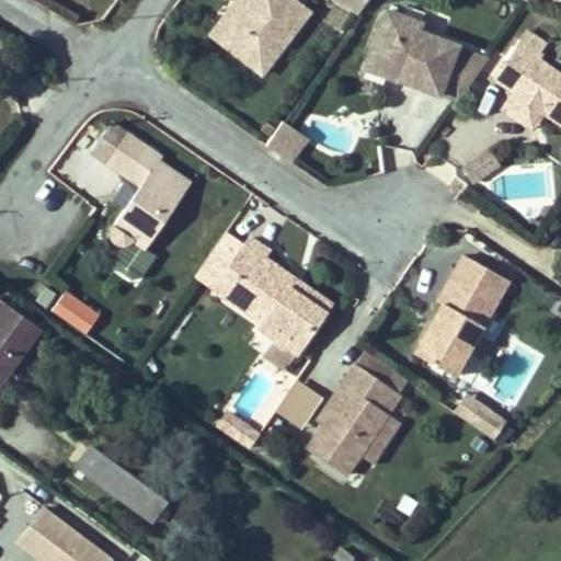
[(217,39),(247,0),(236,0),(209,34),(217,39)]
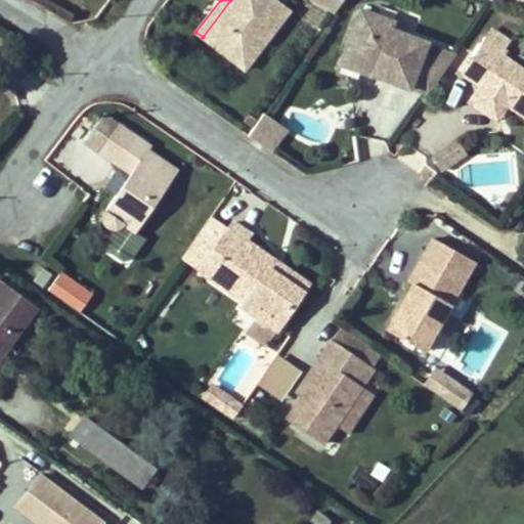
[(289,11),(273,0),(230,0),(203,37),(244,70),(289,11)]
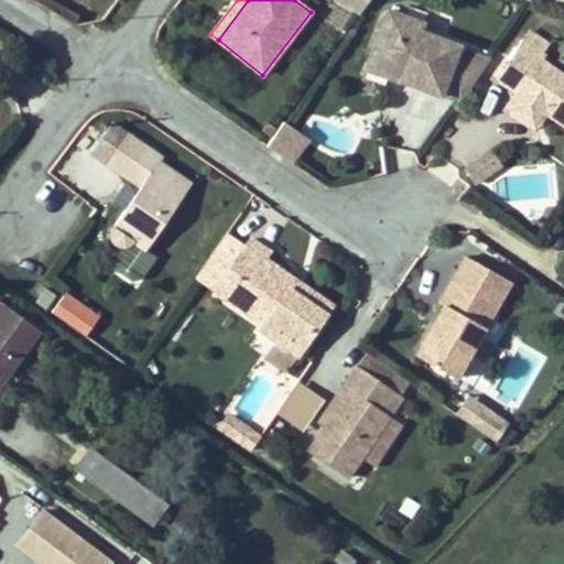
[(338,0),(359,12),(367,0),(338,0)]
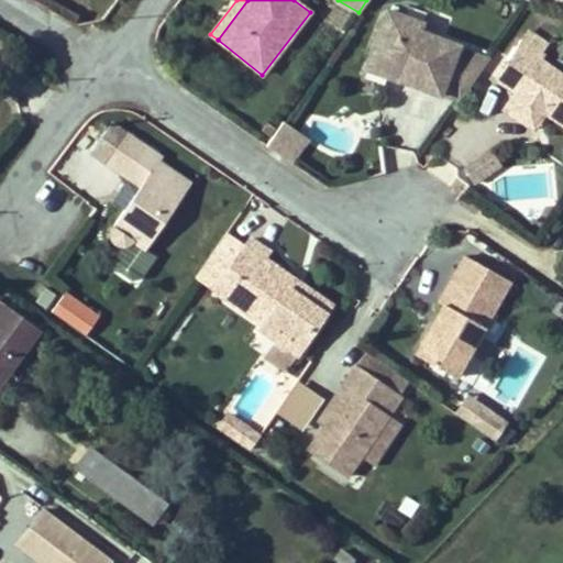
[(422,23),(426,13),(408,6),(405,15),(422,23)]
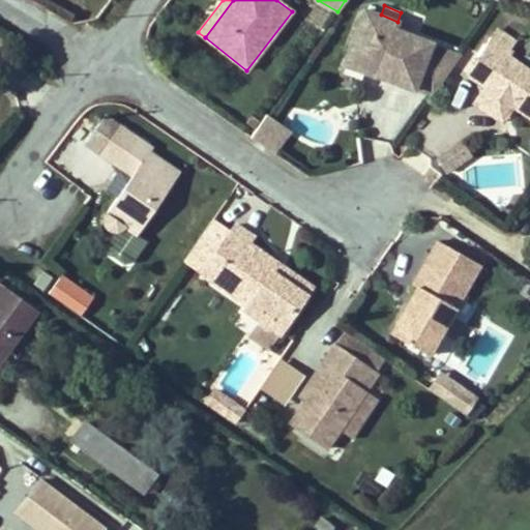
[(433,96),(462,54),(394,29),(398,22),(364,9),(343,65),(365,74),(365,72),(414,91),(414,89),(433,96)]
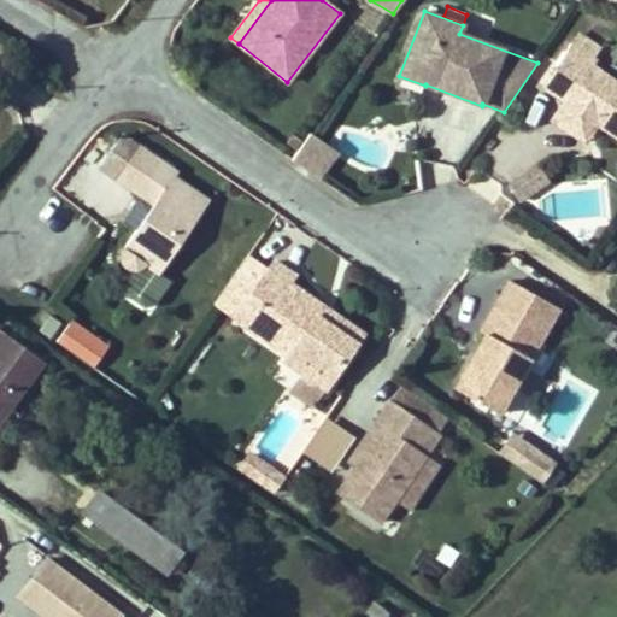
[(603,48),(581,34),(574,43),(595,59),(603,48)]
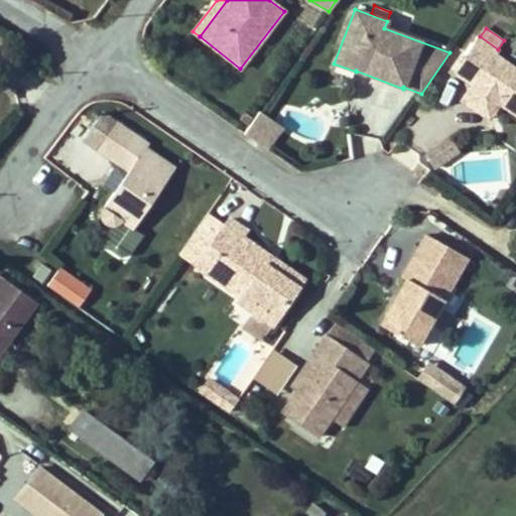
[(515,69),(495,54),(498,49),(480,36),(461,65),(479,76),(474,83),(472,86),(499,105),(500,103),(503,98),(511,103),(507,109),(515,114),(515,69)]
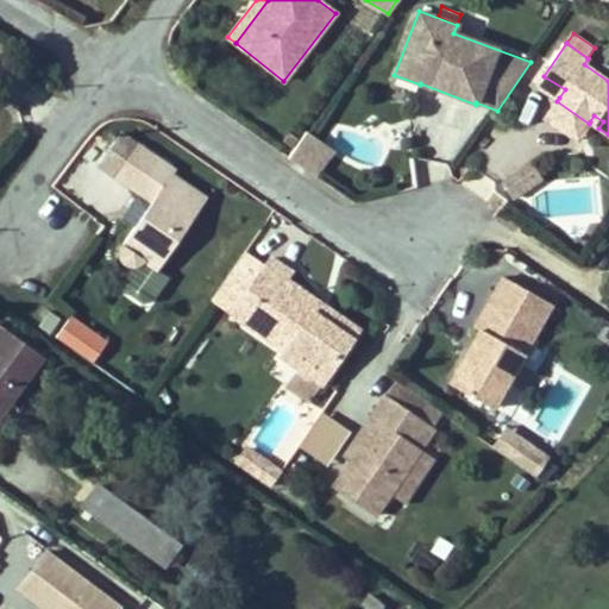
[(565,89),(544,76),(539,83),(559,98),(565,89)]
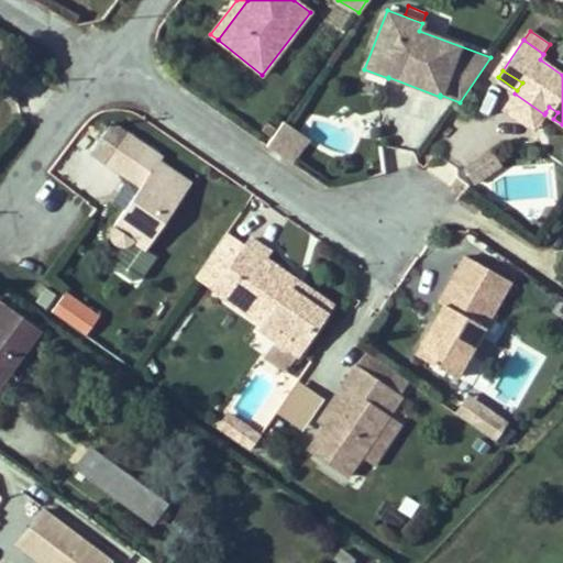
[(544,114),(515,94),(504,109),(533,130),(544,114)]
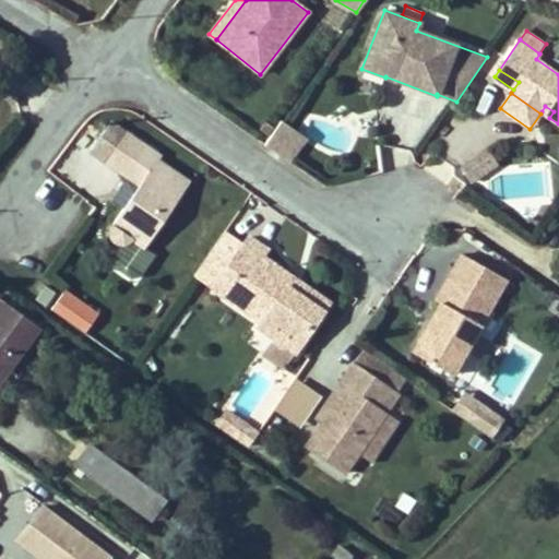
[(554,111),(545,106),(542,111),(549,118),(554,111)]
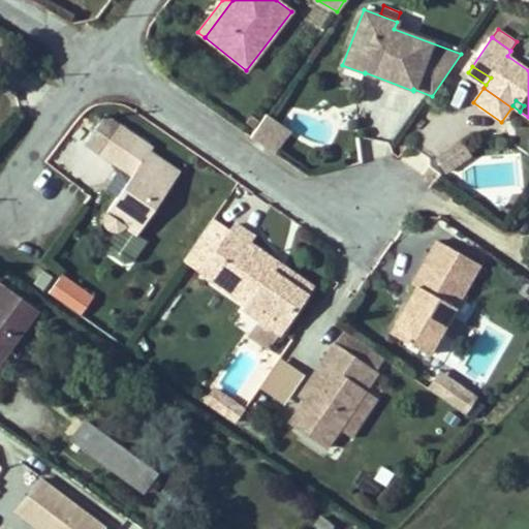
[(253,128),(258,120),(251,115),(245,123),(253,128)]
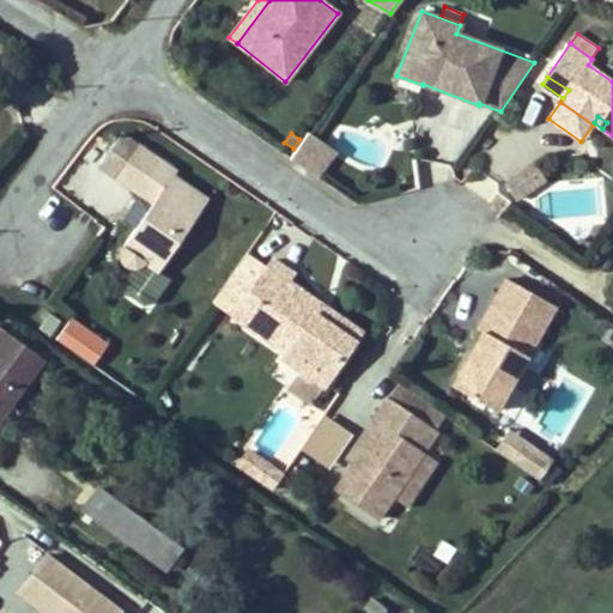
[(316,177),(333,152),(334,151),(309,133),(289,159),(316,177)]
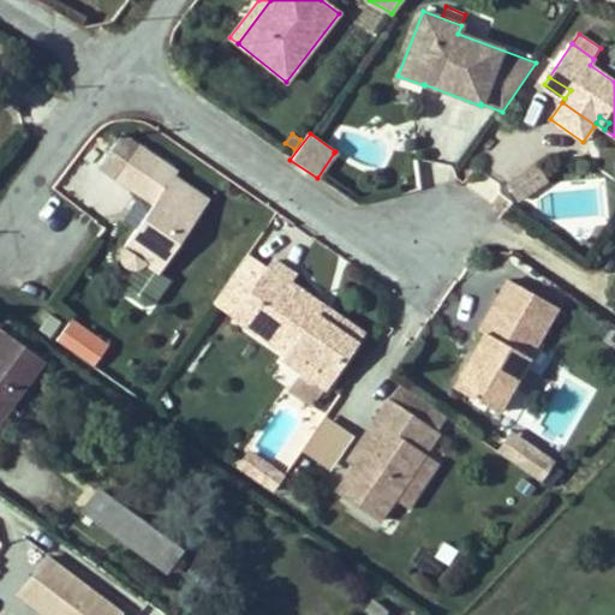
[(117,179),(138,147),(124,136),(101,168),(117,179)]
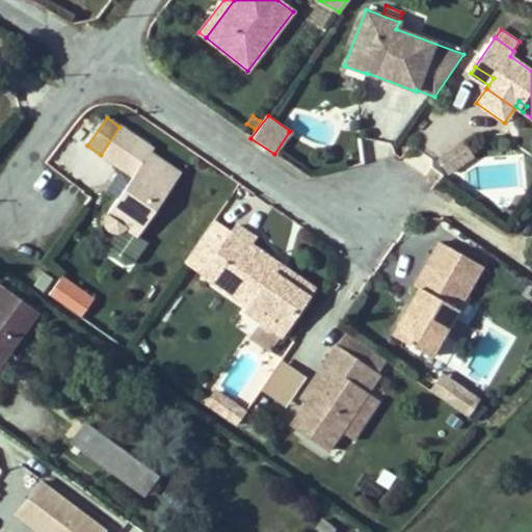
[(137,236),(180,174),(150,153),(152,150),(120,127),(101,155),(132,177),(128,182),(118,196),(104,217),(104,222),(106,229),(110,232),(113,232),(118,232),(123,230),(125,228),(137,236)]
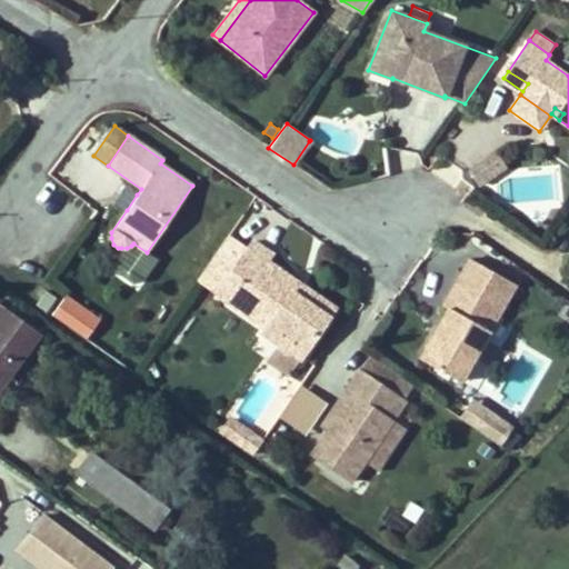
[(468,197),(475,188),(461,179),(455,188),(468,197)]
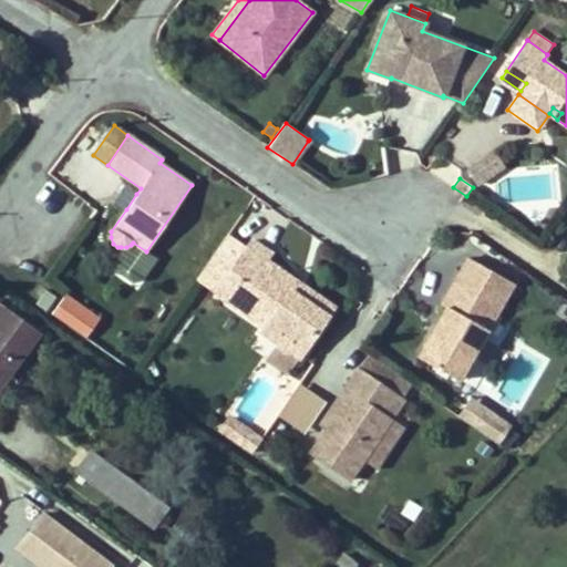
[(126,209),(136,194),(126,187),(116,202),(126,209)]
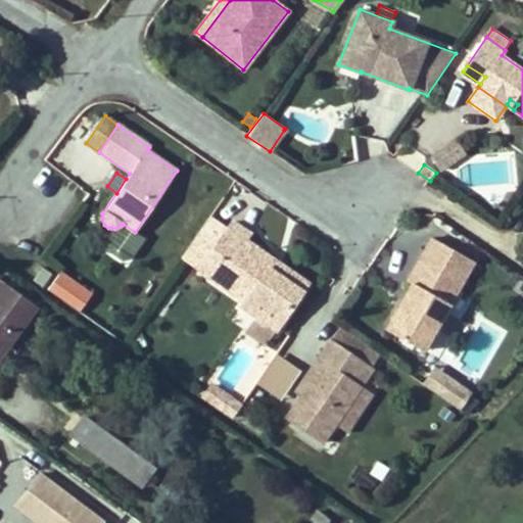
[(199,270),(228,228),(210,216),(182,258),(199,270)]
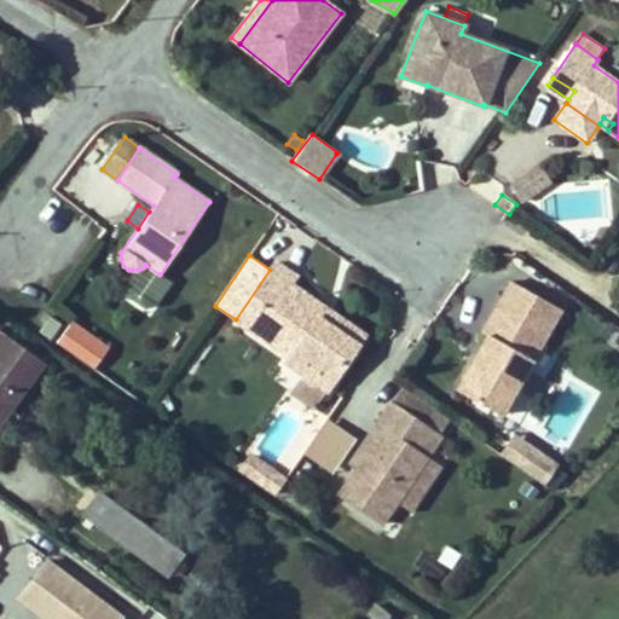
[(357,345),(319,318),(325,308),(290,284),(295,276),(276,262),(270,270),(236,319),(290,357),(287,363),(304,374),(325,389),(327,389),(357,345)]
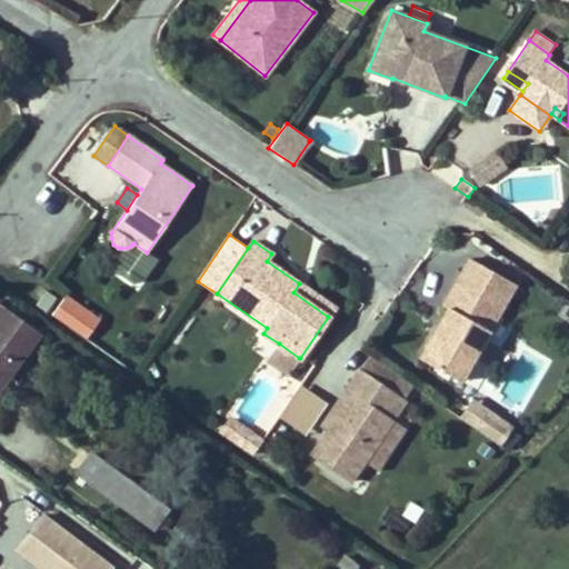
[(147,252),(133,243),(131,246),(127,248),(121,248),(140,261),(147,252)]
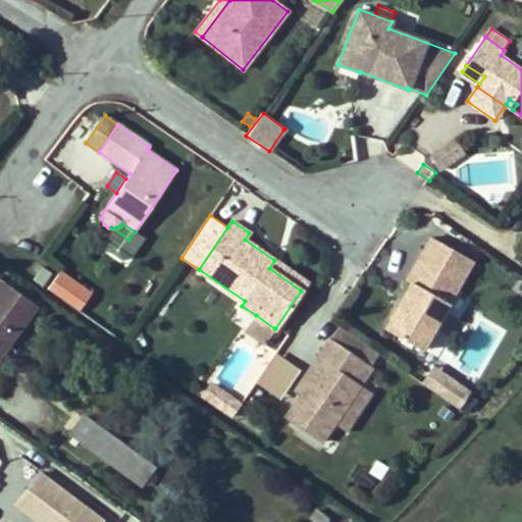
[(420,349),(456,289),(446,282),(456,266),(424,248),(406,280),(410,282),(405,291),(409,294),(406,300),(402,297),(383,327),(420,349)]
